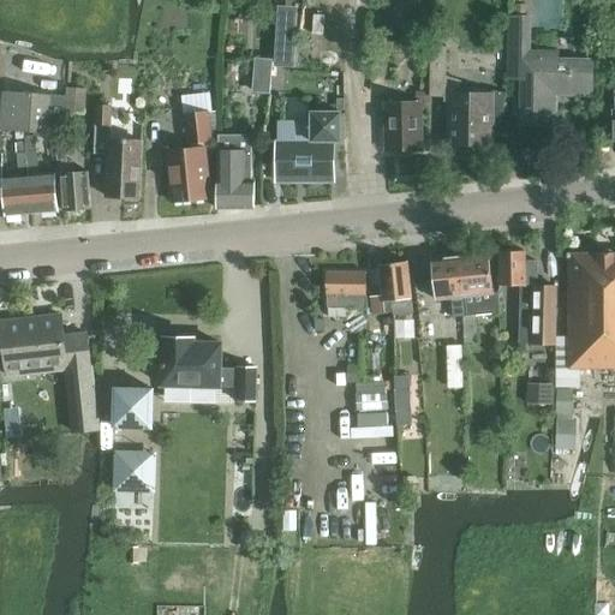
[(514,5),(513,17),(525,17),(525,5),(514,5)]
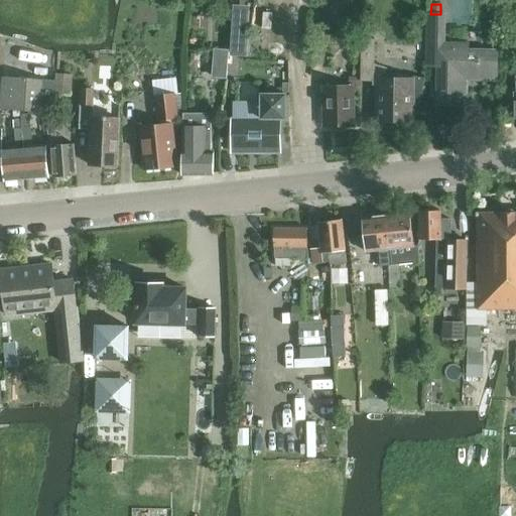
[(233,9),(231,51),(247,52),(249,10),(233,9)]
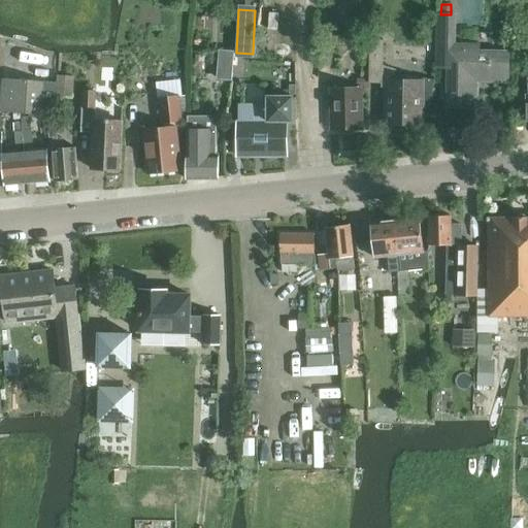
[(434,14),(433,66),(446,66),(446,106),(467,106),(475,106),(476,80),(505,80),(505,52),(476,51),(476,44),(451,44),(451,14),(440,14),(434,14)]
